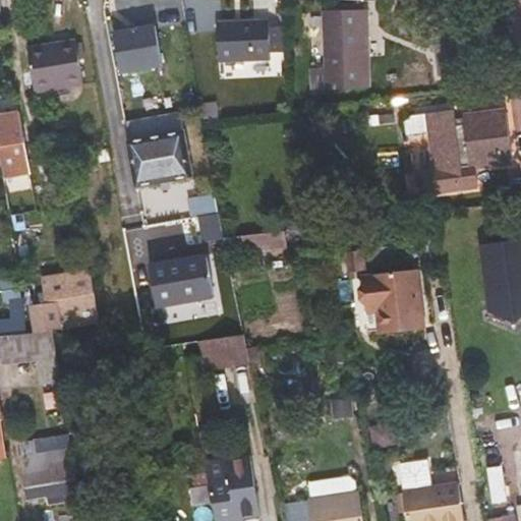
[(429,10),(438,75),(461,72),(454,7),(429,10)]
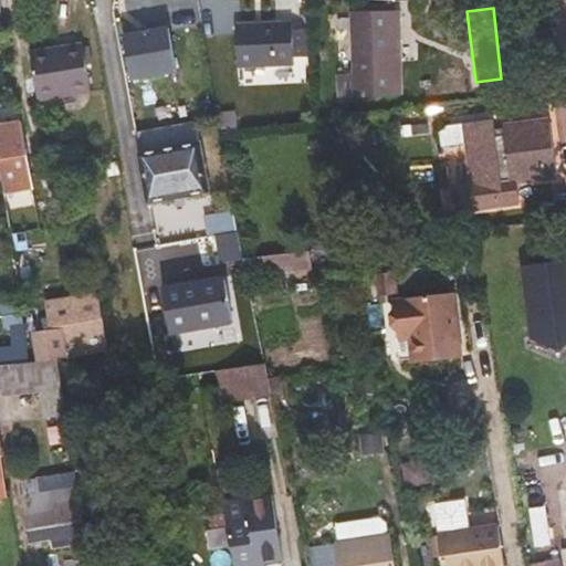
[(353,16),(355,79),(339,79),(339,95),(401,93),(398,13),(353,16)]
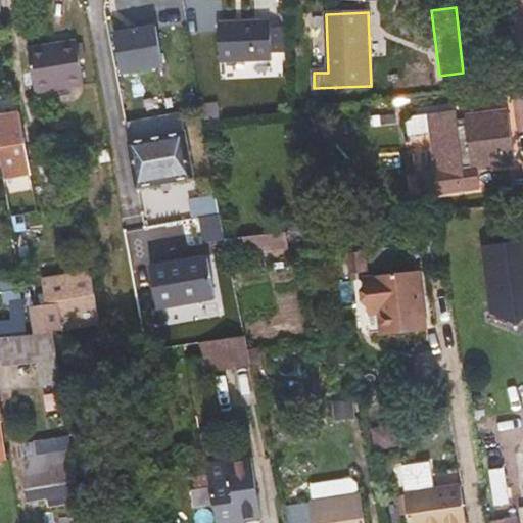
[(271,28),(270,20),(218,24),(219,62),(273,60),(272,53),(271,28)]
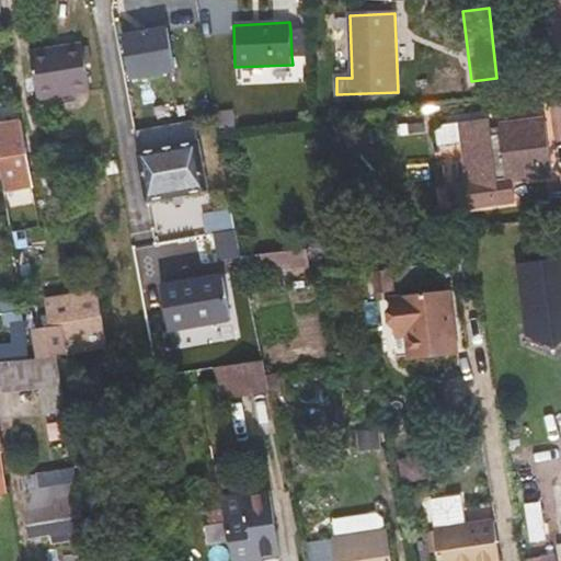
[(306,29),(290,30),(292,57),(307,57),(306,29)]
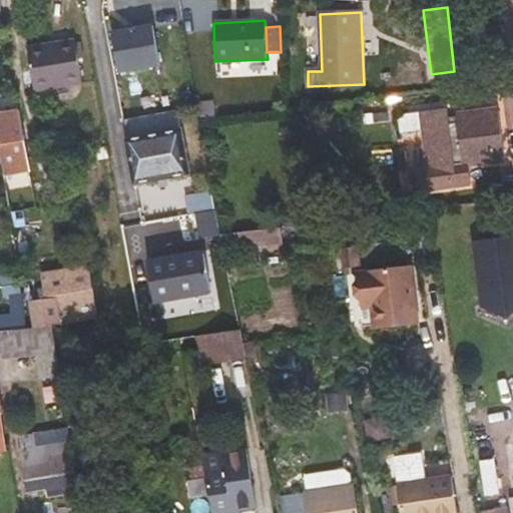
[(115,74),(162,67),(156,27),(109,35),(115,74)]
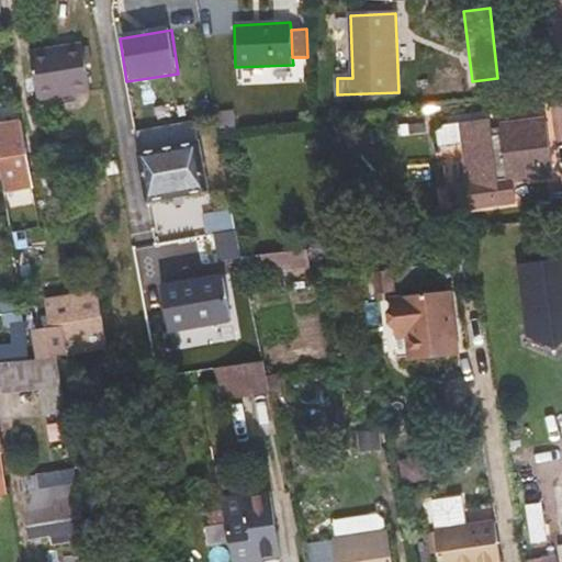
[(82,44),(30,52),(37,100),(90,91),(82,44)]
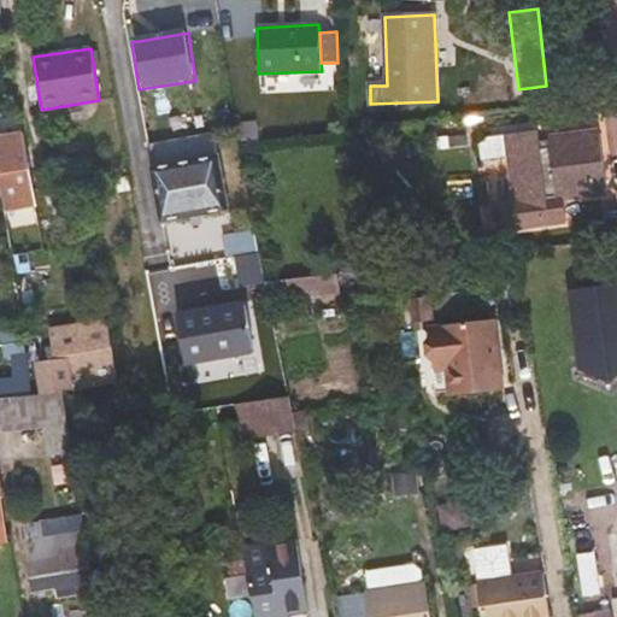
[(538,130),(507,134),(517,201),(495,204),(498,230),(566,222),(563,198),(607,192),(599,133),(548,139),(550,146),(540,148),(538,130)]
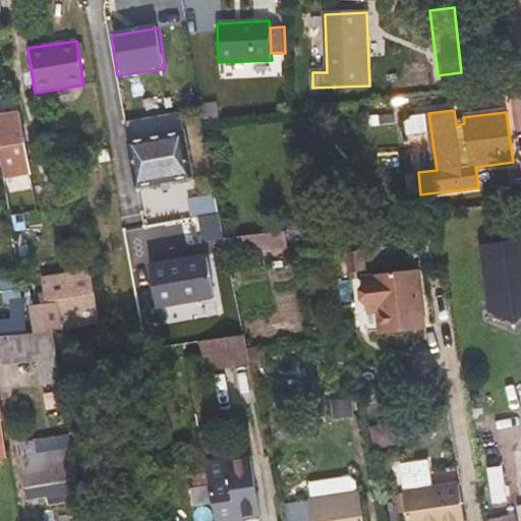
[(394,113),(379,115),(380,124),(395,123),(394,113)]
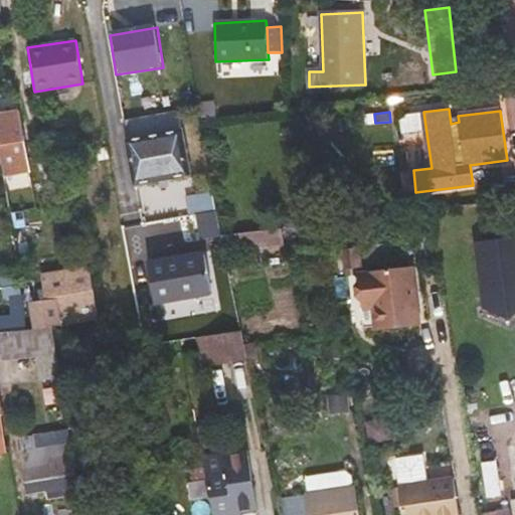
[(0,153),(2,163),(24,160),(16,114),(12,115),(12,113),(0,115),(0,153)]
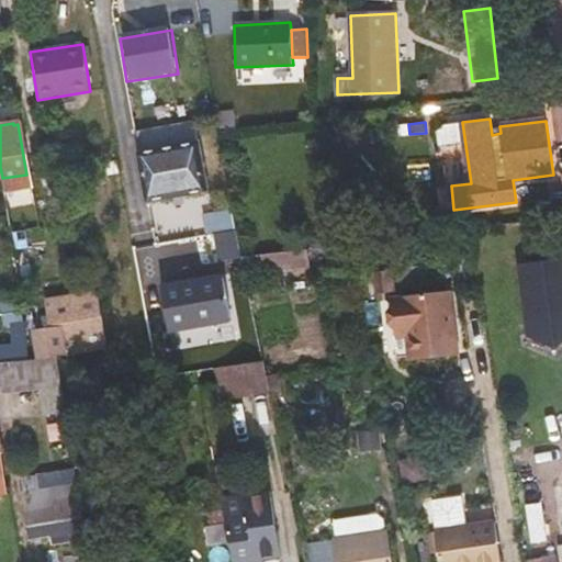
[(139,154),(147,201),(206,190),(198,143),(139,154)]
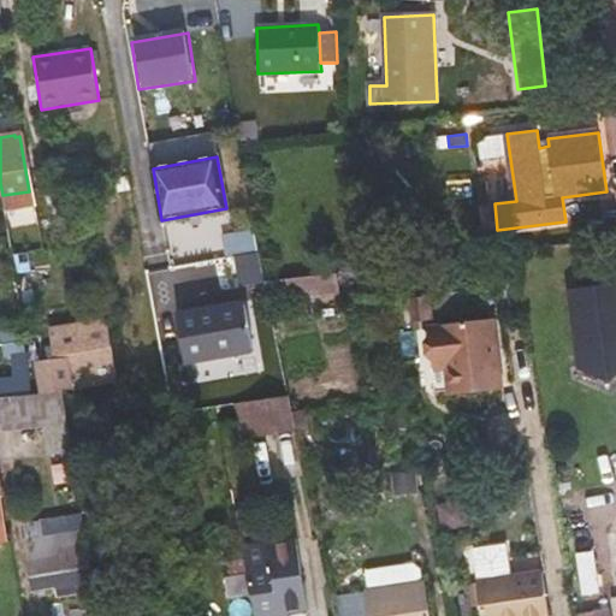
[(615,214),(603,217),(606,240),(615,238),(615,214)]
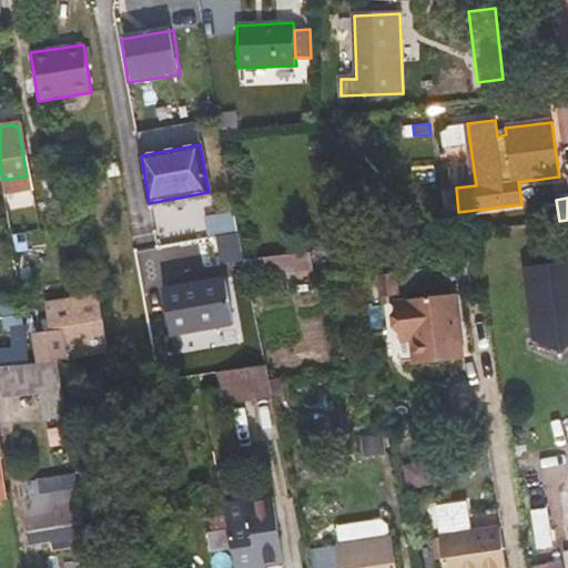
[(208,215),(211,233),(239,229),(236,211),(208,215)]
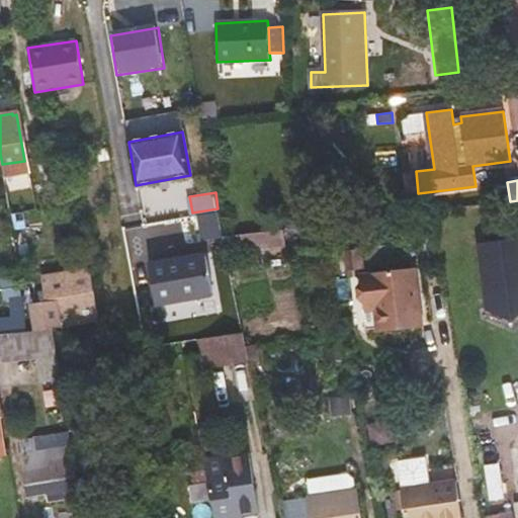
[(223,237),(220,226),(204,229),(209,256),(226,253),(223,237)]
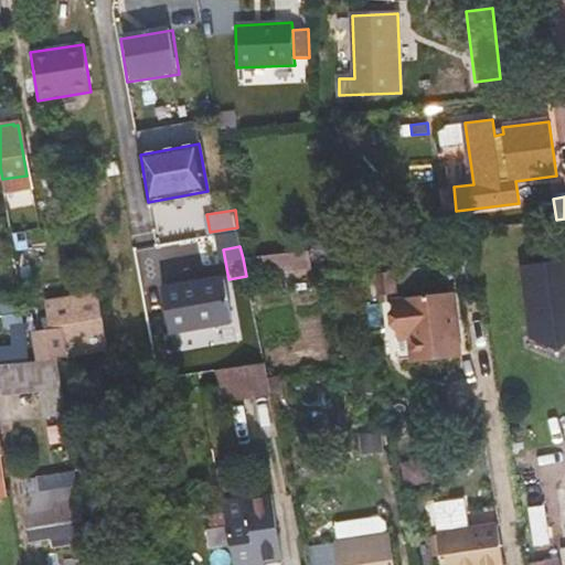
[(312,269),(309,251),(257,256),(260,275),(312,269)]
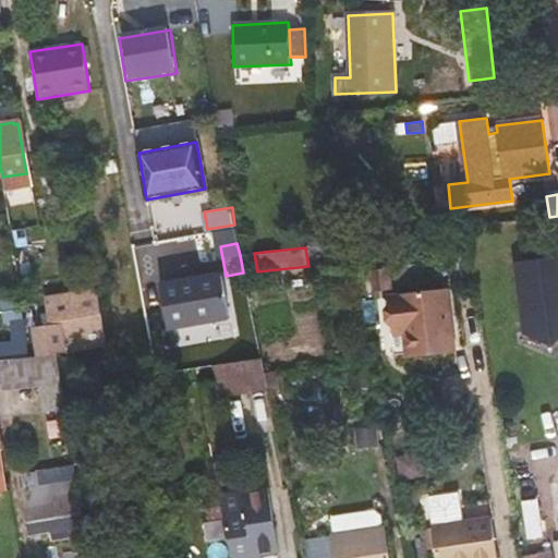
[(243,274),(257,271),(254,253),(240,255),(243,273),(243,274)]
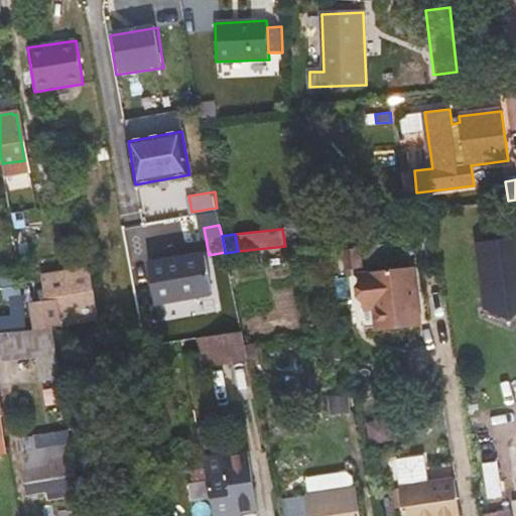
[(515,314),(515,313),(515,240),(480,248),(492,308),(515,314)]
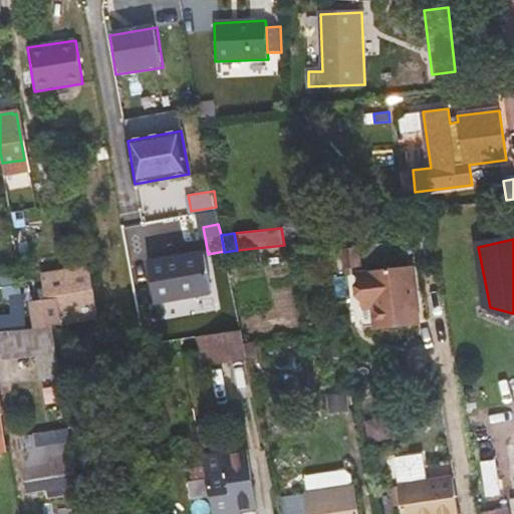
[(345,268),(360,266),(358,249),(343,251),(345,268)]
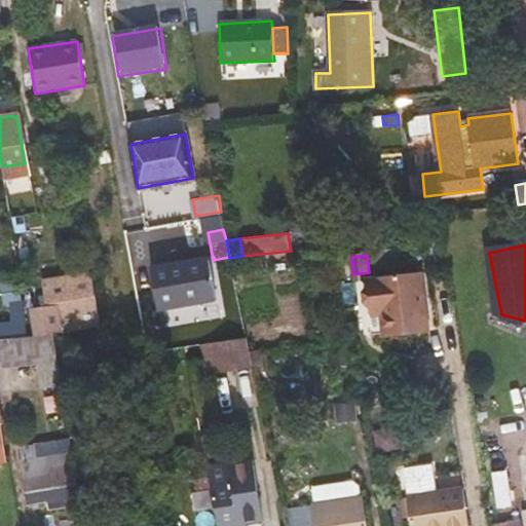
[(217,301),(209,259),(153,269),(160,310),(217,301)]
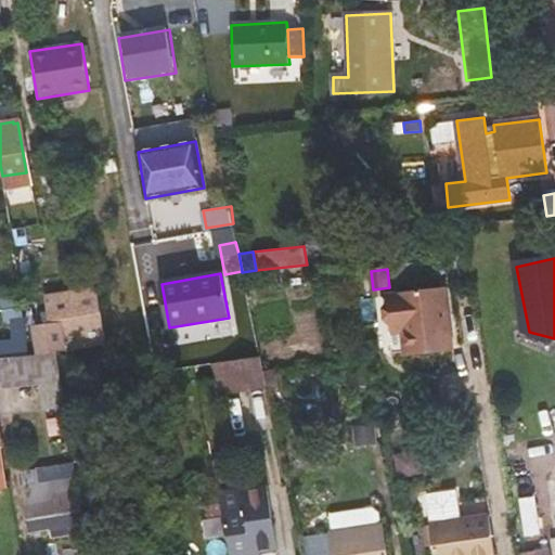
[(51,323),(30,327),(35,353),(42,353),(106,343),(102,314),(98,289),(47,298),(51,323)]
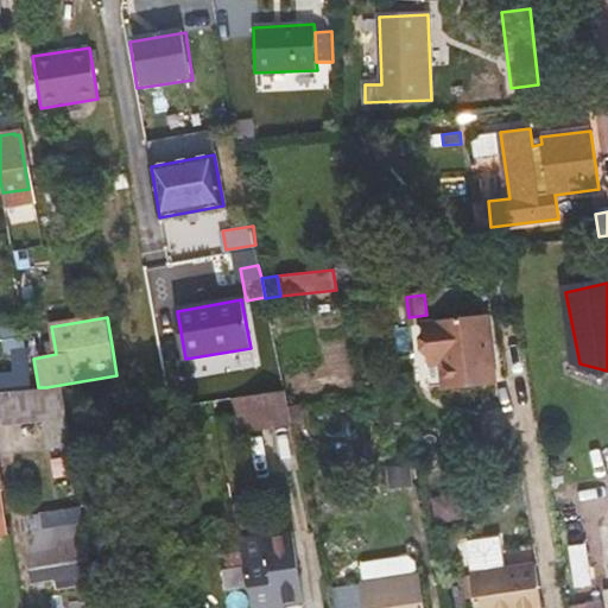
[(425,324),(430,365),(441,363),(444,388),(495,382),(488,317),(425,324)]
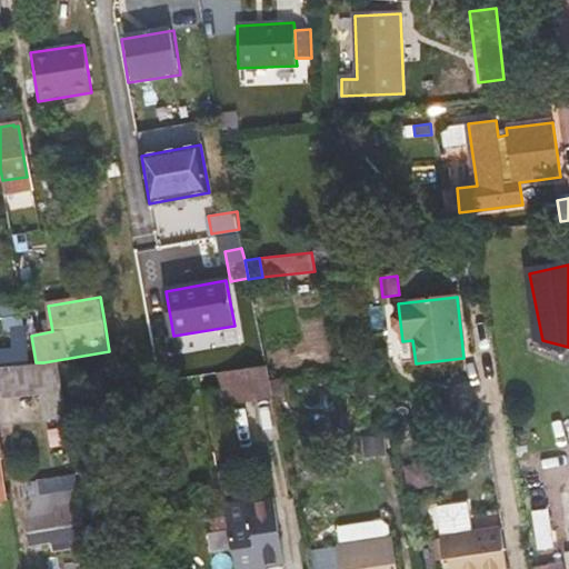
[(0,398),(40,393),(46,420),(67,418),(57,362),(37,363),(0,367),(0,398)]
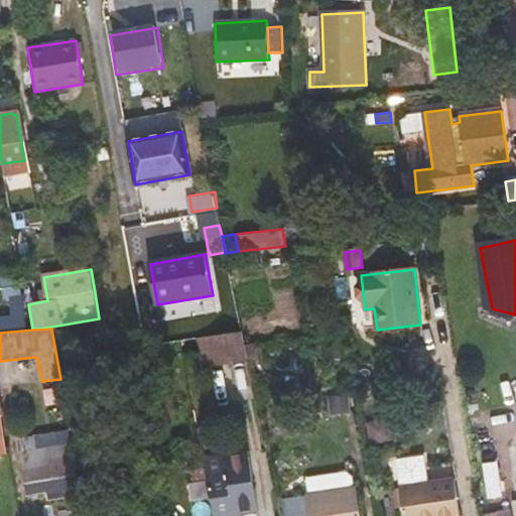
[(213,366),(248,361),(245,345),(242,332),(204,337),(206,353),(211,352),(213,366)]
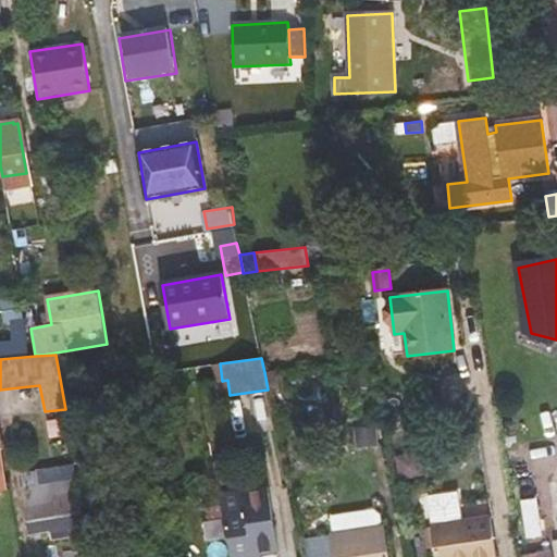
[(45,411),(47,420),(66,417),(65,409),(45,411)]
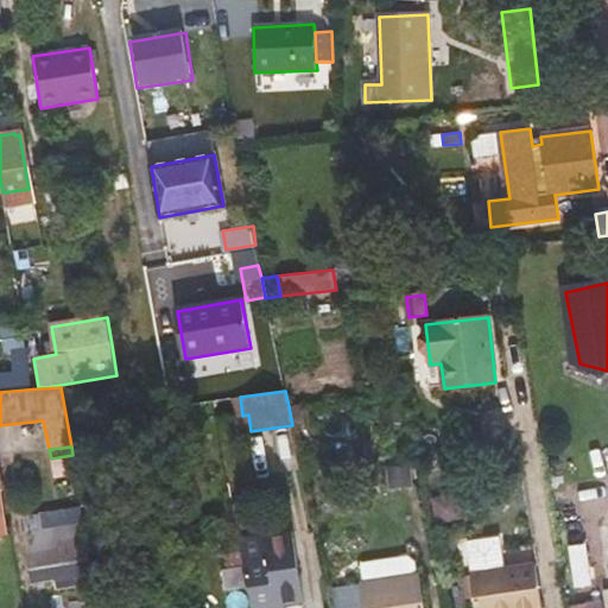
[(55,479),(76,475),(73,455),(51,458),(55,479)]
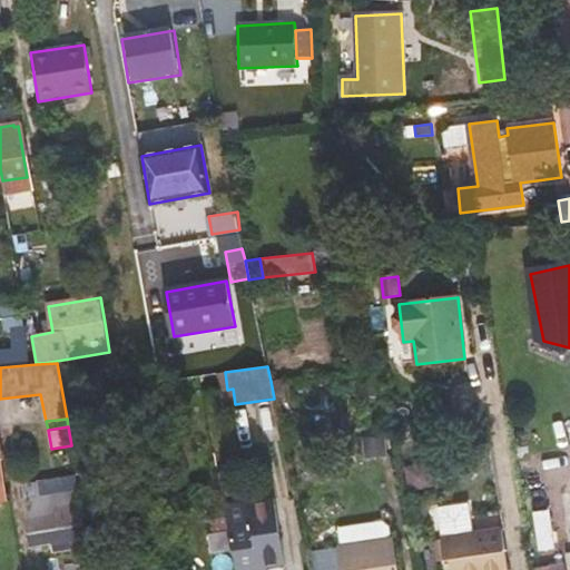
[(384,435),(362,439),(364,459),(386,457),(384,435)]
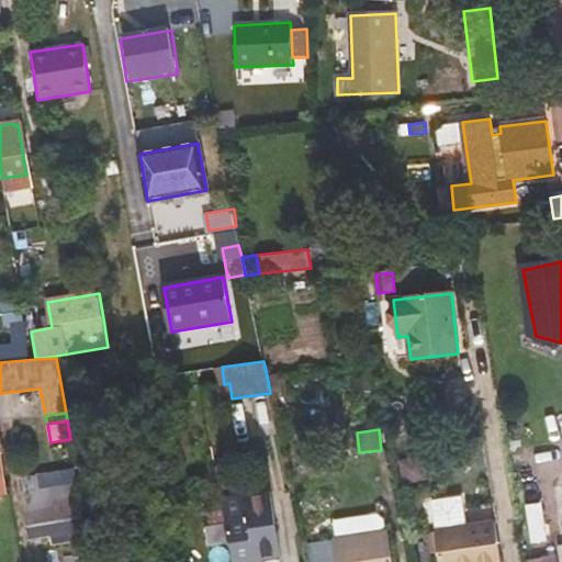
[(70,458),(67,445),(54,447),(56,461),(70,458)]
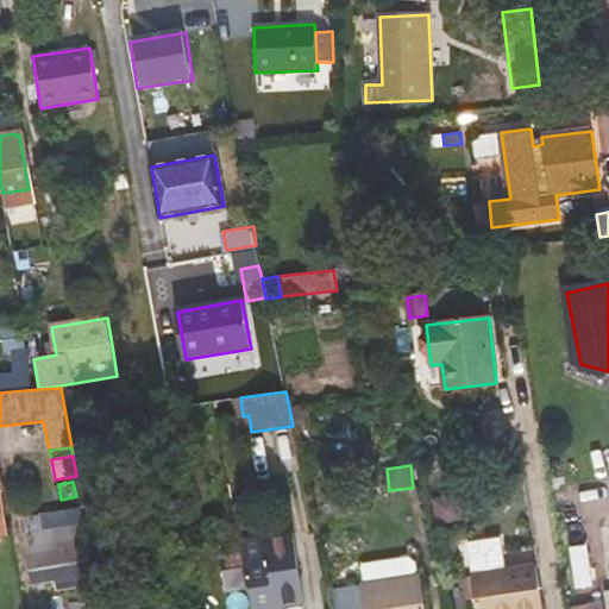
[(43,522),(44,534),(62,531),(61,519),(43,522)]
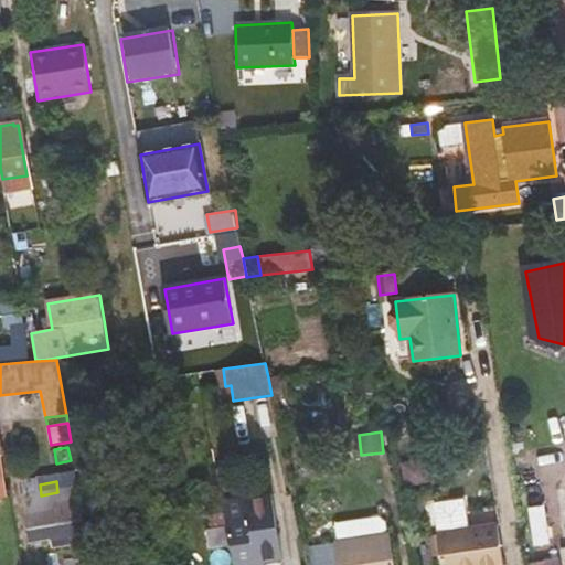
[(41,496),(24,498),(32,539),(51,535),(52,546),(84,541),(75,489),(57,492),(41,496)]
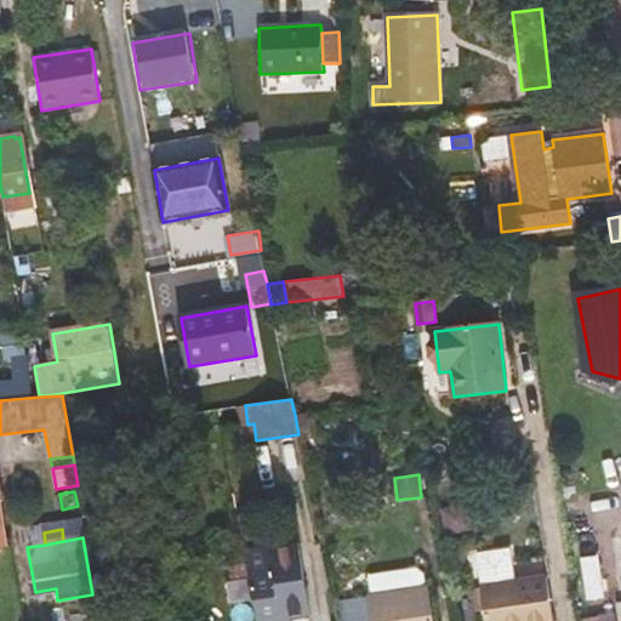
[(279,620),(291,620),(311,616),(298,543),(269,547),(273,573),(250,576),(254,598),(258,620),(279,620)]
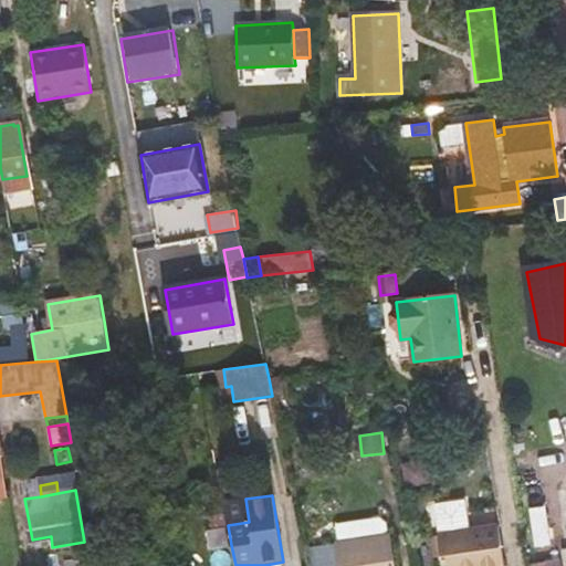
[(442,565),(504,565),(499,525),(469,530),(465,500),(435,504),(440,534),(438,534),(442,565)]
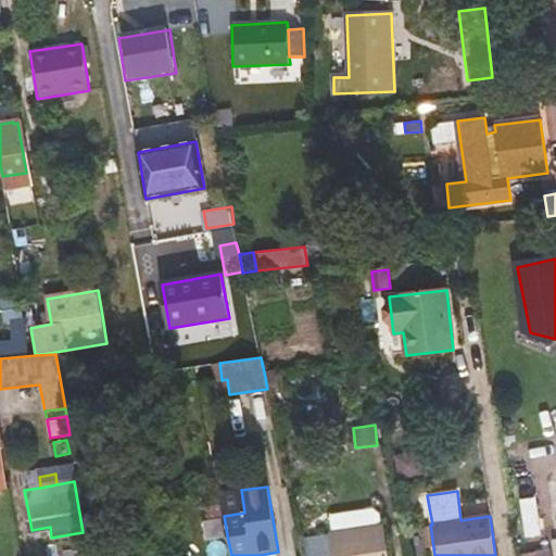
[(206,539),(227,535),(224,516),(220,501),(204,504),(207,521),(204,522),(206,539)]
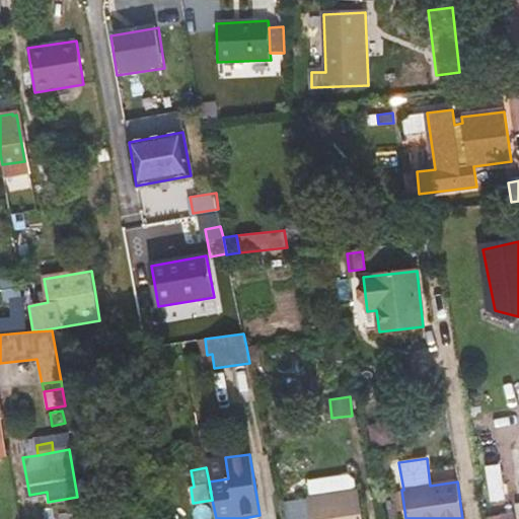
[(362,518),(358,490),(307,498),(310,518),(362,518)]
